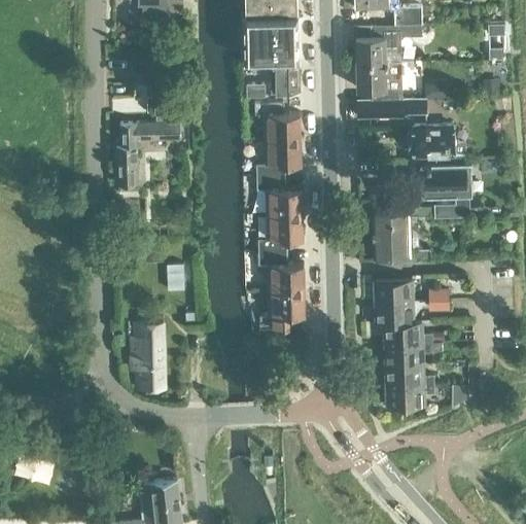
[(139,0),(140,4),(142,4),(142,19),(168,19),(168,13),(182,13),(182,0),(139,0)]
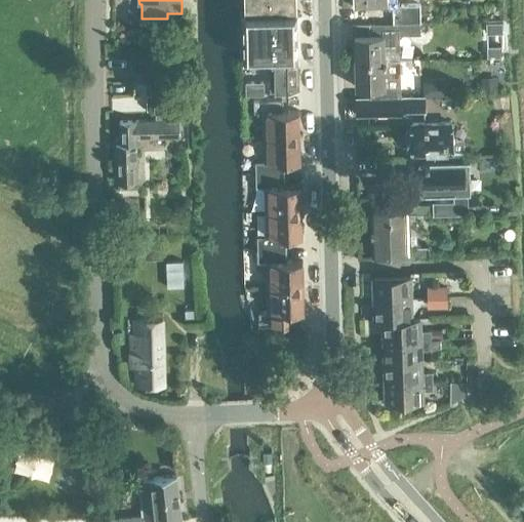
[(296,0),(244,0),(245,15),(297,13),(296,0)]
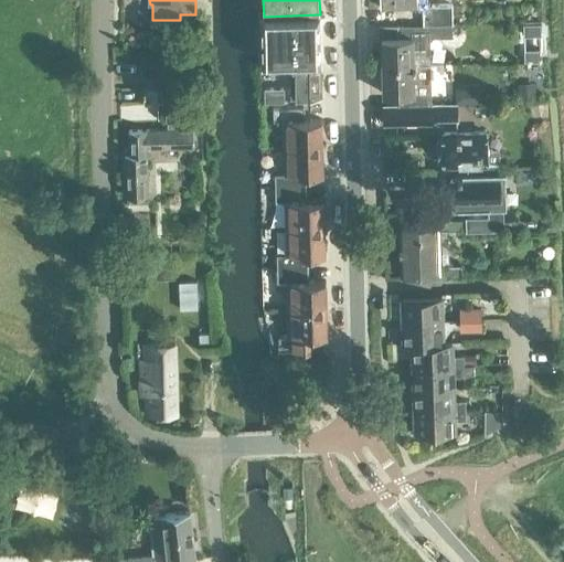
[(379,0),(380,9),(416,8),(427,8),(426,0),(379,0)]
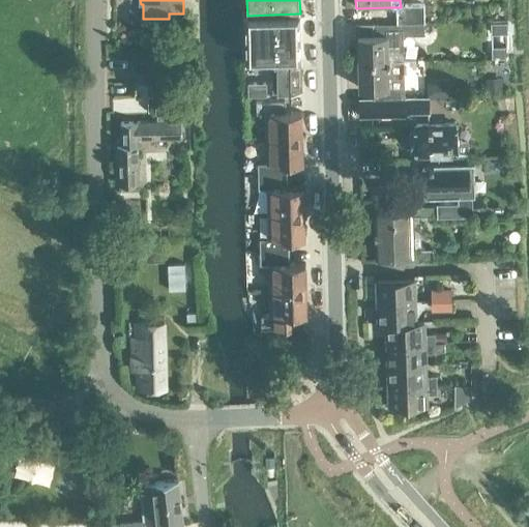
[(397,25),(423,25),(422,7),(395,8),(397,25)]
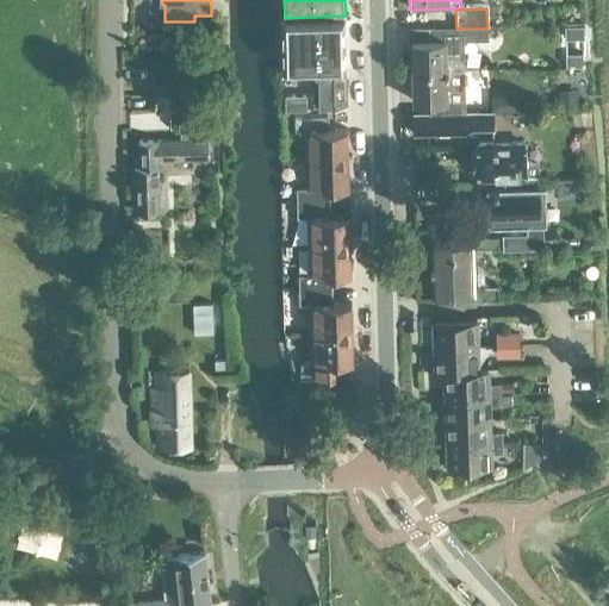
[(317,70),(317,73),(347,73),(346,16),(285,18),(286,72),(317,70)]
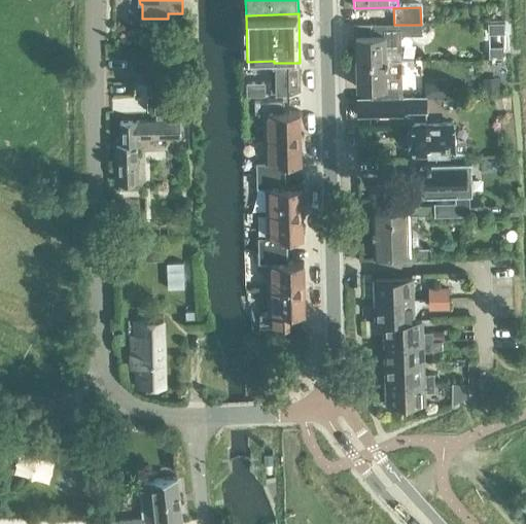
[(356,63),(399,61),(398,36),(421,35),(421,25),(394,25),(374,26),(375,36),(355,36),(356,63)]
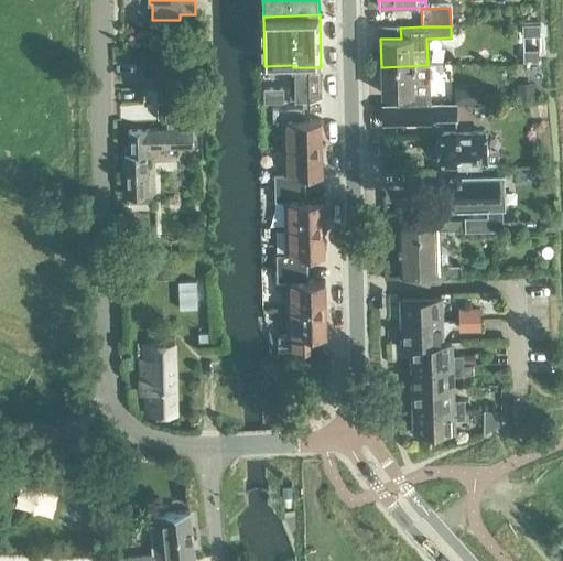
[(522,39),(540,38),(539,27),(522,27),(522,39)]
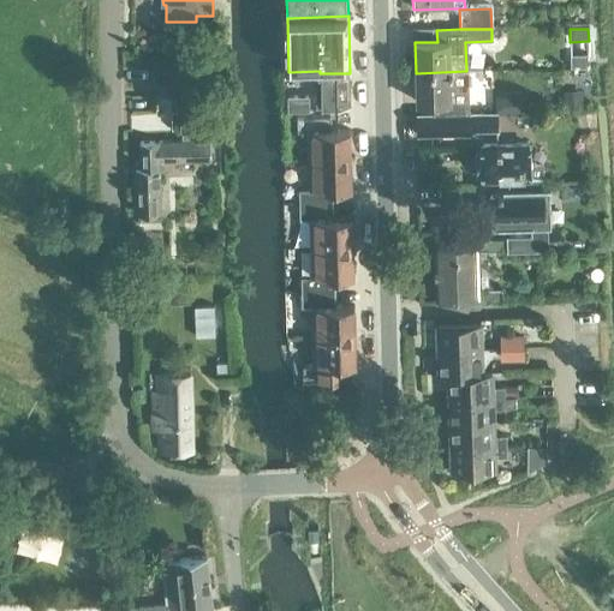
[(571,70),(589,70),(589,57),(571,57),(571,70)]
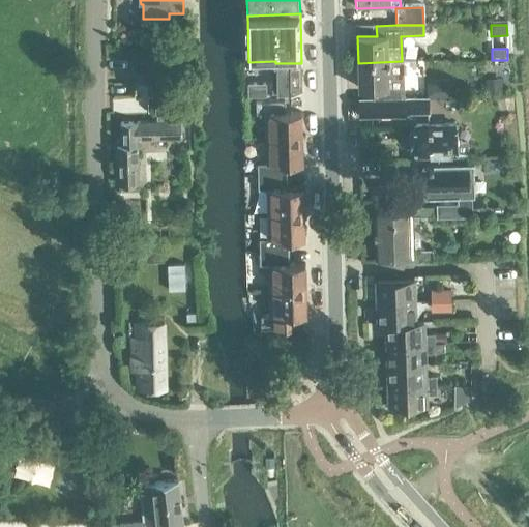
[(178,75),(189,75),(189,58),(178,58),(178,75)]
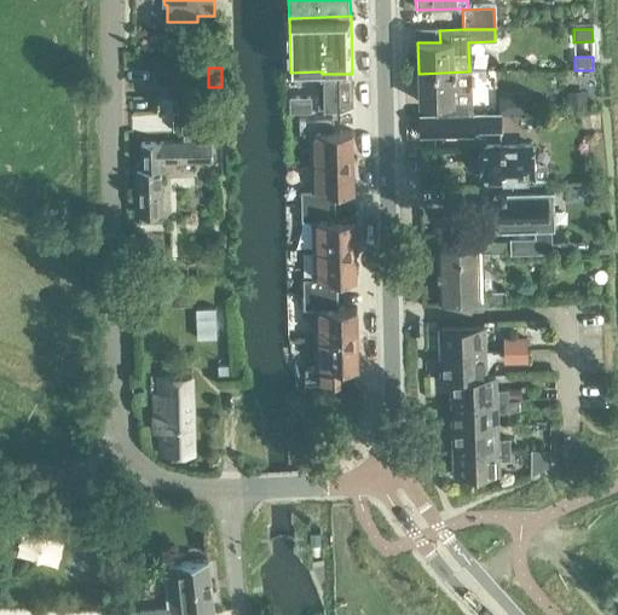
[(471,114),(471,102),(469,71),(419,74),(420,104),(442,103),(443,115),(471,114)]
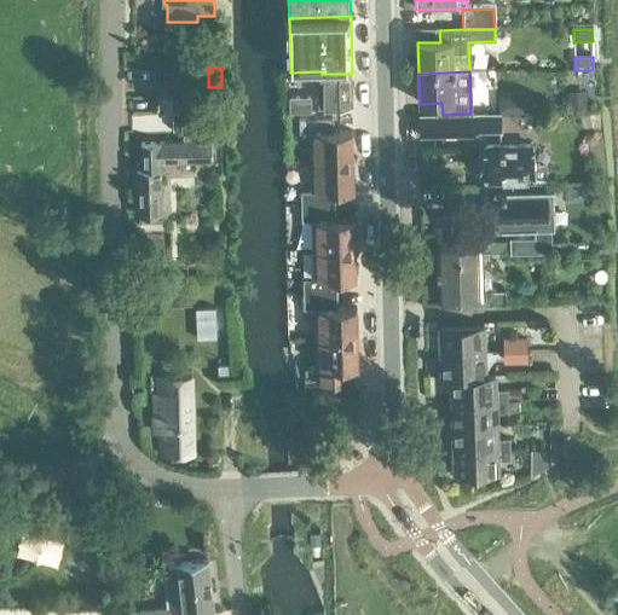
[(352,74),(322,74),(322,109),(353,109),(352,74)]
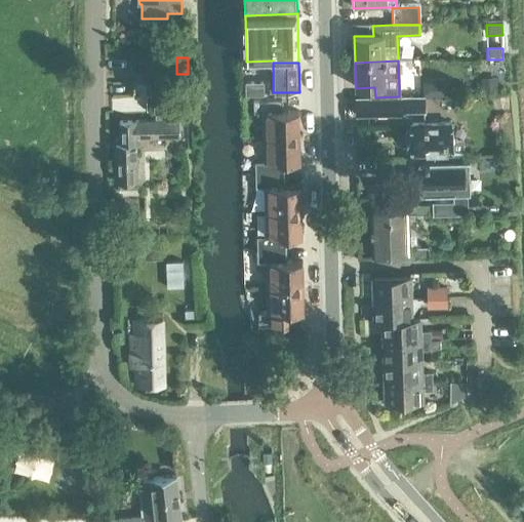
[(496,82),(480,82),(480,94),(497,93),(496,82)]
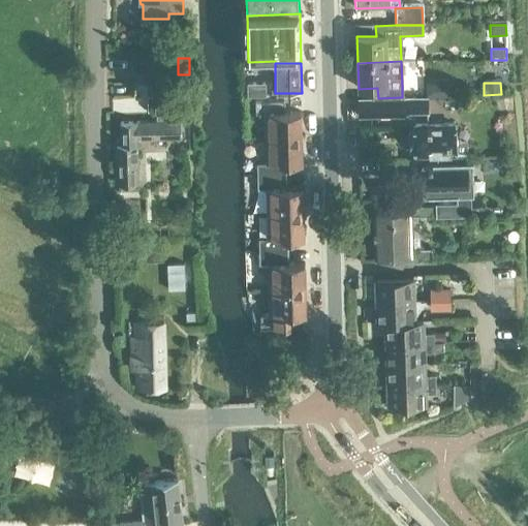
[(248,88),(248,99),(267,99),(266,87),(248,88)]
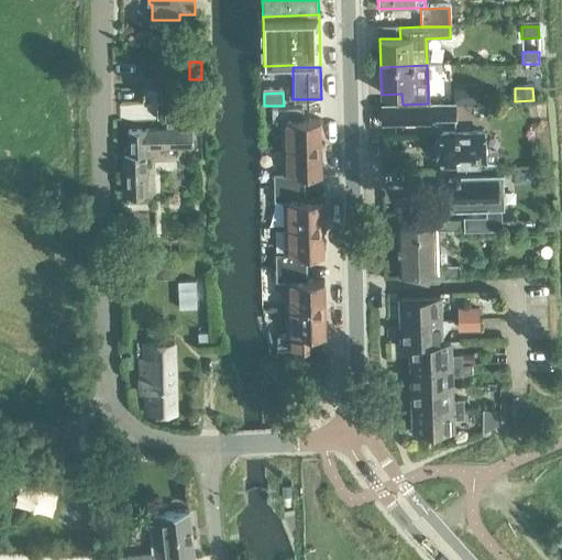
[(166,121),(197,120),(197,99),(166,100),(166,121)]
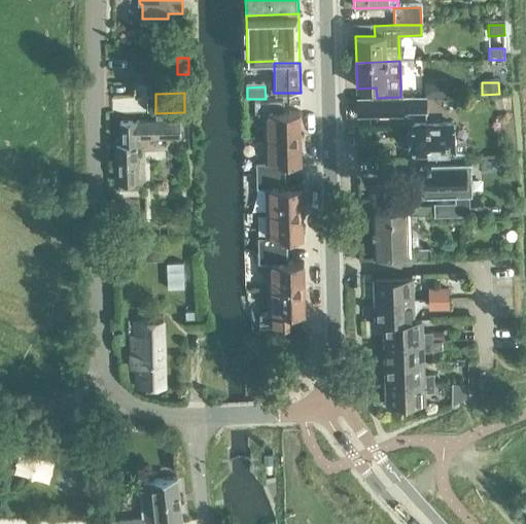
[(357,118),(402,115),(402,113),(425,111),(424,98),(356,102),(357,118)]
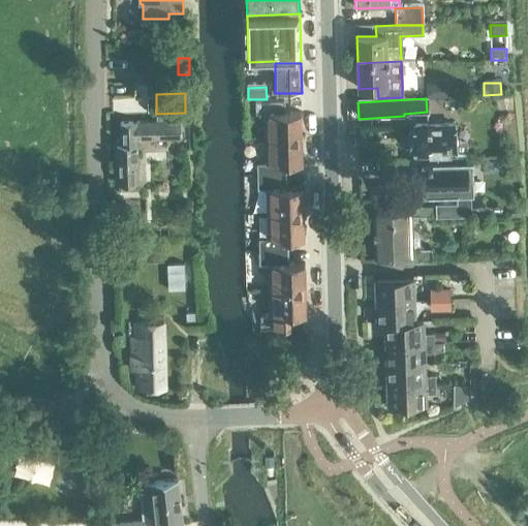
[(284,115),(284,101),(255,102),(255,116),(265,115),(266,141),(301,140),(301,114),(284,115)]
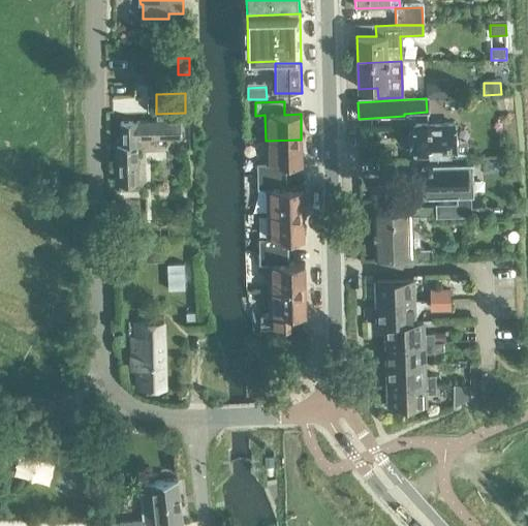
[(119,185),(140,184),(137,141),(181,138),(180,122),(121,124),(122,146),(117,147),(119,185)]
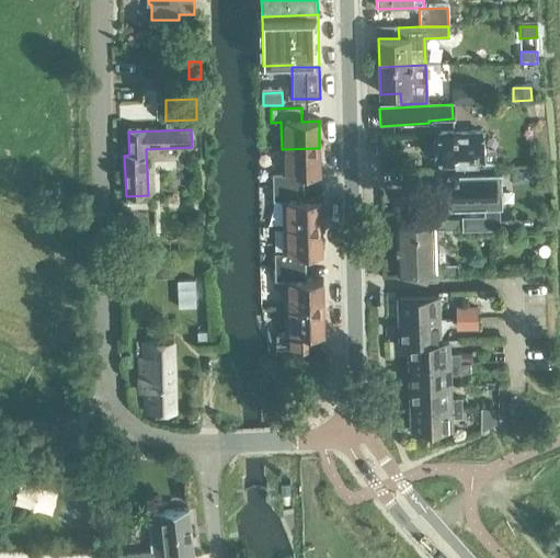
[(440,139),(433,139),(433,157),(441,157),(442,162),(442,164),(447,164),(494,161),(493,151),(483,151),(482,133),(440,135),(440,139)]
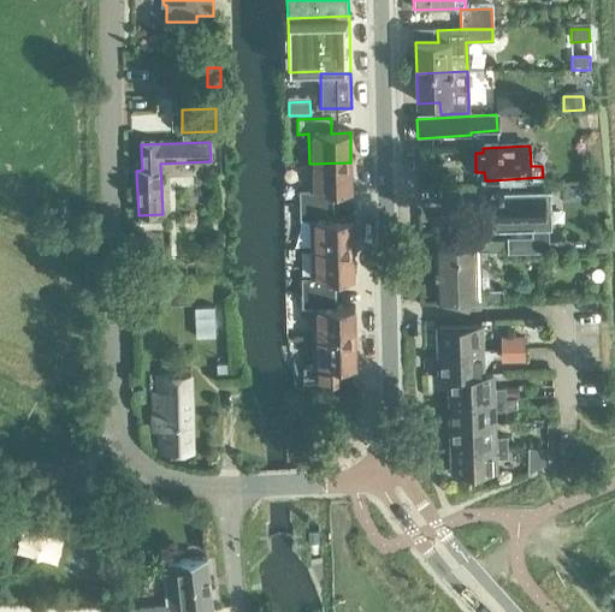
[(300,207),(333,207),(333,192),(352,191),(350,162),(309,164),(309,192),(299,192),(300,207)]
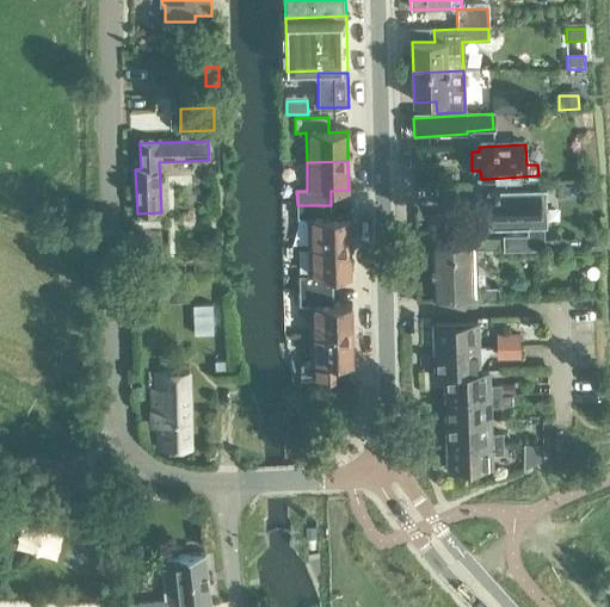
[(547,192),(488,194),(490,220),(495,220),(495,231),(528,230),(528,237),(504,237),(504,253),(546,252),(544,230),(542,230),(541,193),(547,193),(547,192)]
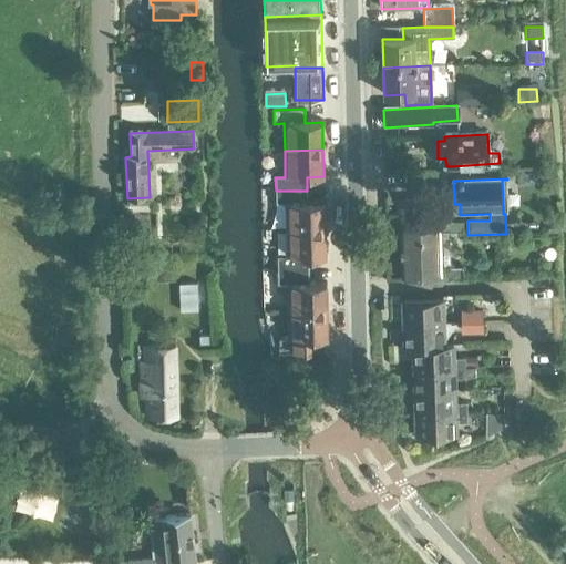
[(307,204),(307,191),(276,191),(276,205),(286,205),(287,232),(325,231),(325,203),(307,204)]
